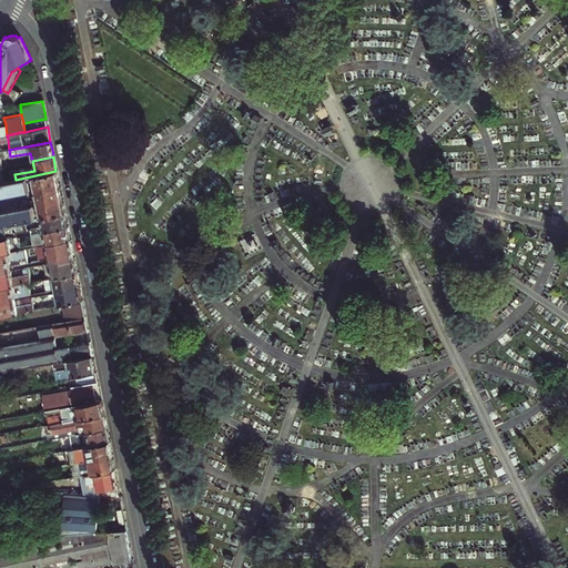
[(16,180),(14,174),(13,165),(6,166),(8,181),(13,180),(16,180)]
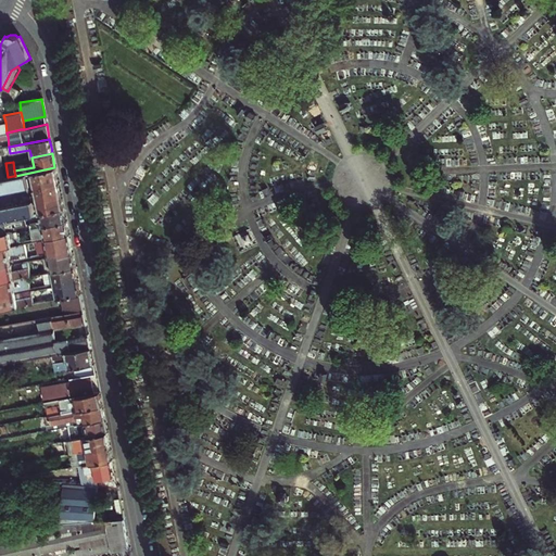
[(27,185),(34,184),(35,184),(57,179),(57,174),(54,167),(25,174),(27,185)]
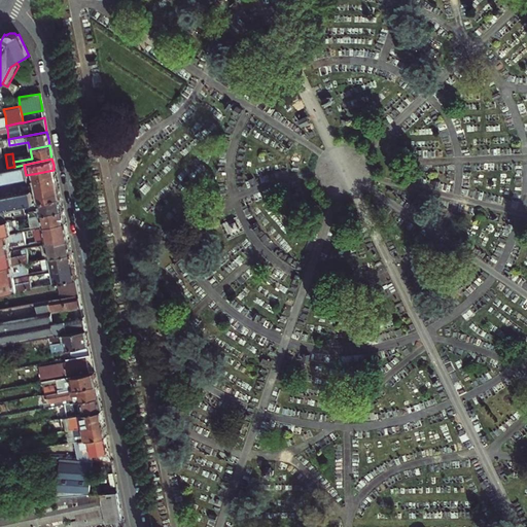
[(26,175),(24,165),(14,167),(12,167),(14,177),(21,176),(26,175)]
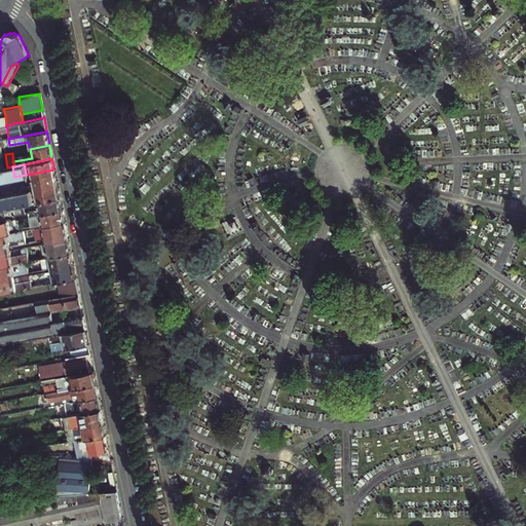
[(2,168),(4,179),(9,178),(14,177),(12,166),(7,167),(2,168)]
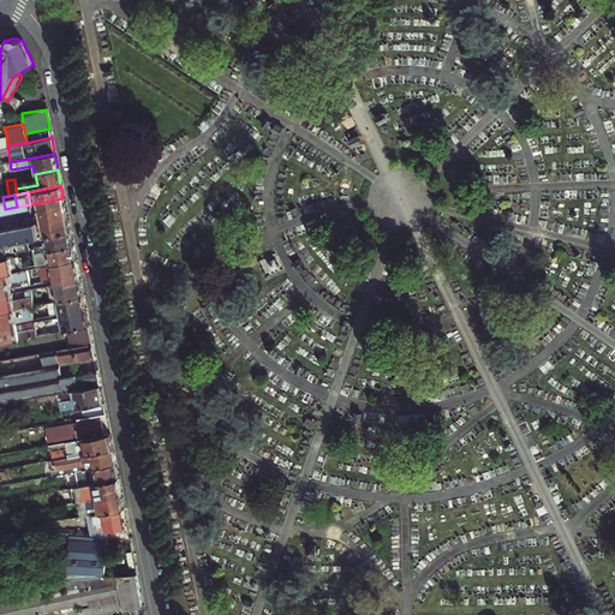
[(64,201),(39,206),(41,214),(33,216),(34,222),(66,215),(66,213),(64,201)]
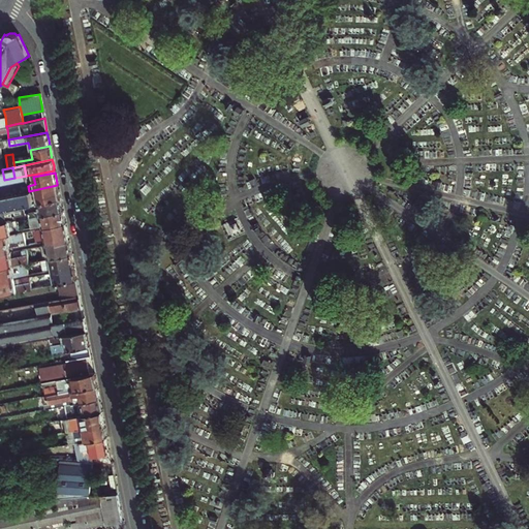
[(31,203),(60,197),(59,194),(57,185),(29,191),(31,203)]
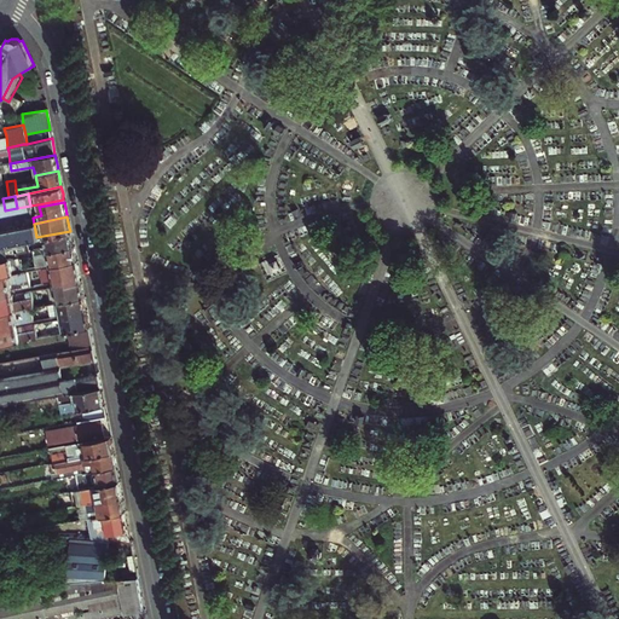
[(28,225),(22,226),(24,239),(25,239),(28,239),(36,237),(34,224),(28,225)]
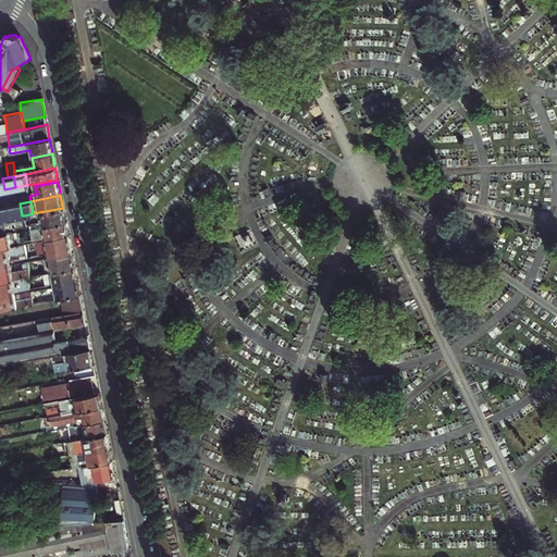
[(22,215),(20,203),(14,205),(9,206),(11,218),(22,215)]
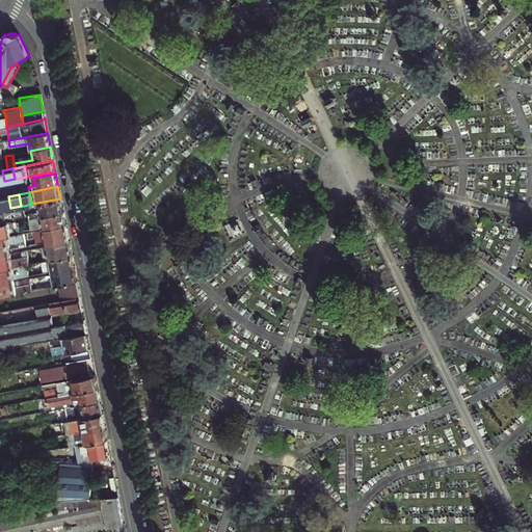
[(4,197),(0,197),(0,210),(10,208),(8,196),(4,197)]
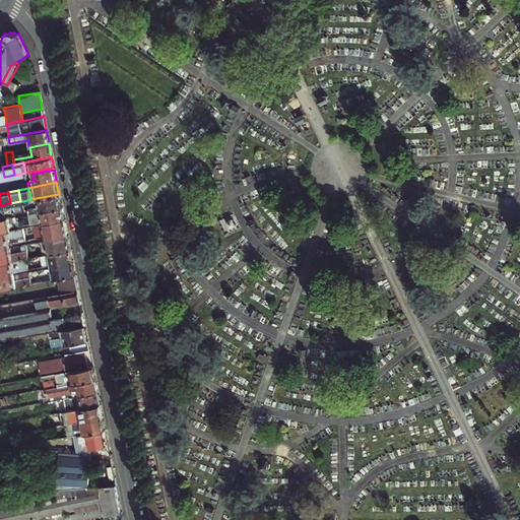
[(60,202),(59,194),(30,199),(23,201),(24,204),(26,203),(28,212),(39,210),(61,206),(60,202)]
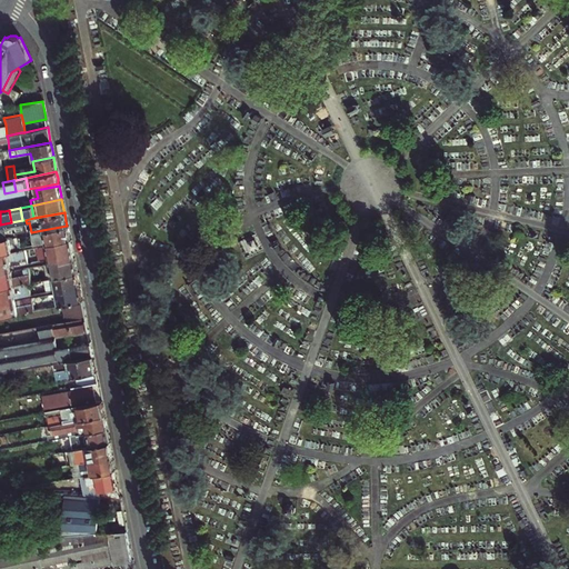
[(23,220),(22,220),(11,222),(0,225),(0,238),(17,236),(27,233),(23,220)]
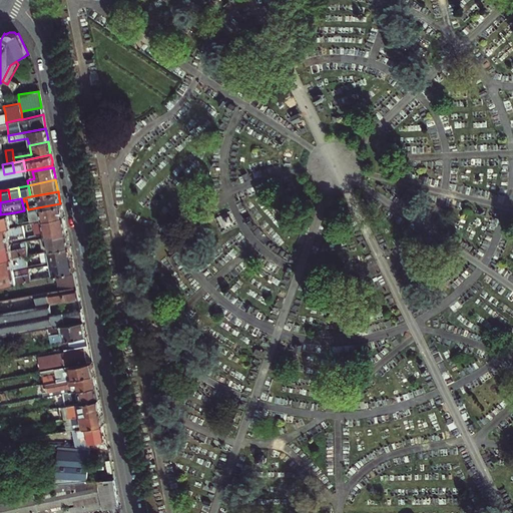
[(24,210),(15,212),(17,222),(31,220),(40,218),(41,219),(41,220),(62,215),(62,214),(61,209),(60,203),(38,207),(28,209),(24,210)]
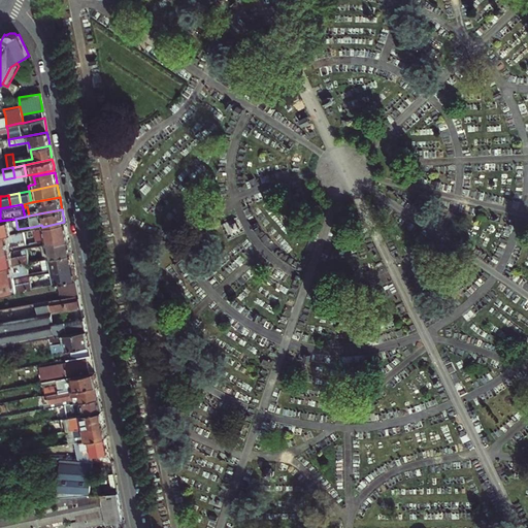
[(0,221),(0,234),(9,233),(9,231),(8,227),(11,226),(12,231),(18,229),(15,219),(0,221)]
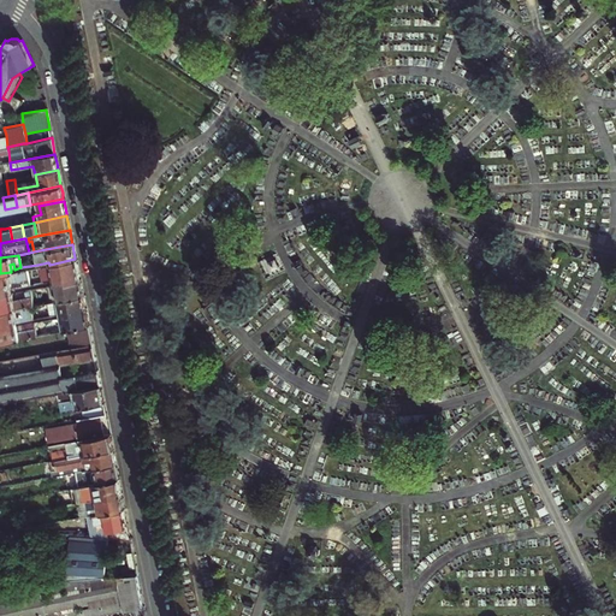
[(49,265),(37,267),(40,282),(52,279),(53,285),(80,280),(77,271),(76,266),(76,261),(75,259),(49,265)]
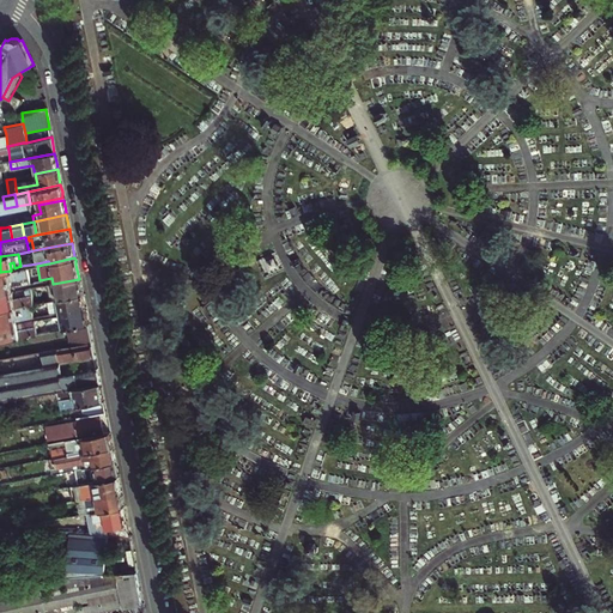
[(0,272),(0,291),(10,290),(10,287),(7,279),(13,278),(25,275),(24,268),(11,271),(0,272)]
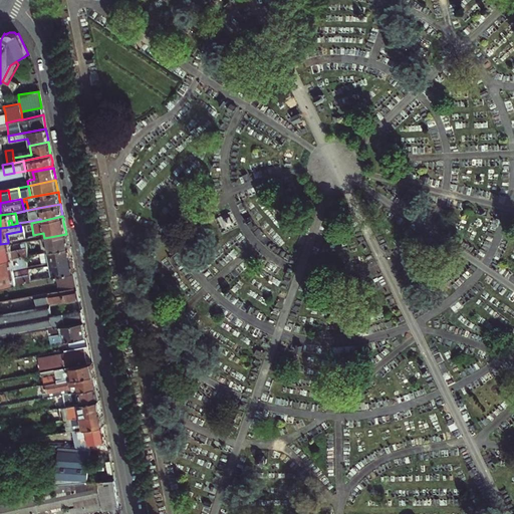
[(66,234),(44,238),(38,239),(41,251),(68,246),(67,242),(66,234)]
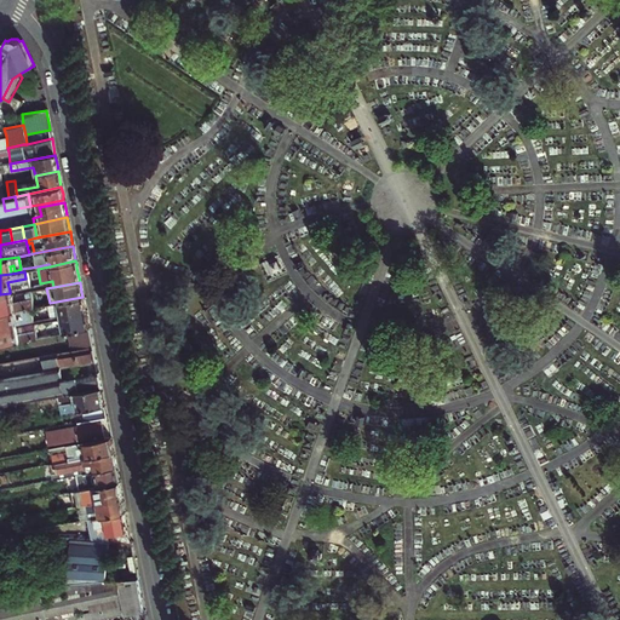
[(10,293),(0,294),(0,313),(26,308),(29,308),(32,306),(29,298),(23,299),(18,300),(17,293),(10,294),(10,293)]
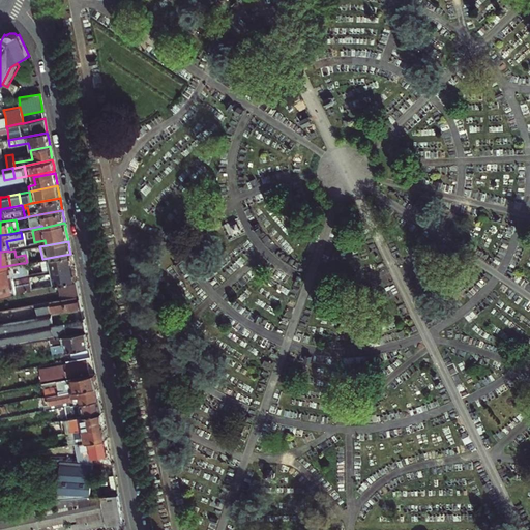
[(31,261),(27,262),(25,263),(27,271),(30,270),(30,273),(51,270),(72,266),(72,262),(70,254),(42,259),(34,261),(31,261)]
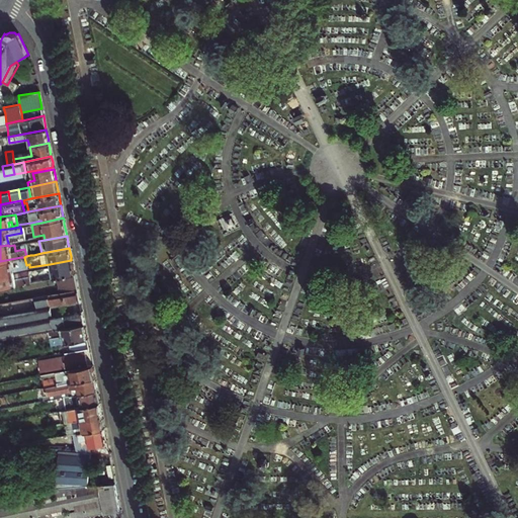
[(18,270),(27,268),(29,267),(29,264),(26,265),(24,257),(21,257),(0,261),(0,273),(14,270),(18,270)]
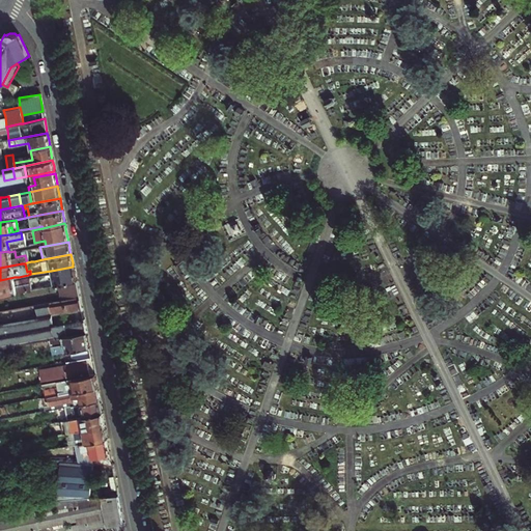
[(52,274),(31,277),(31,280),(29,281),(30,289),(57,284),(76,281),(75,276),(74,269),(52,274)]
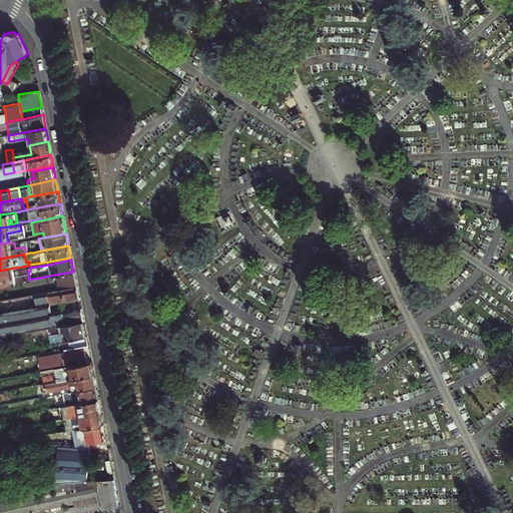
[(0,274),(2,285),(29,280),(28,272),(30,271),(30,268),(27,269),(19,271),(15,271),(0,274)]
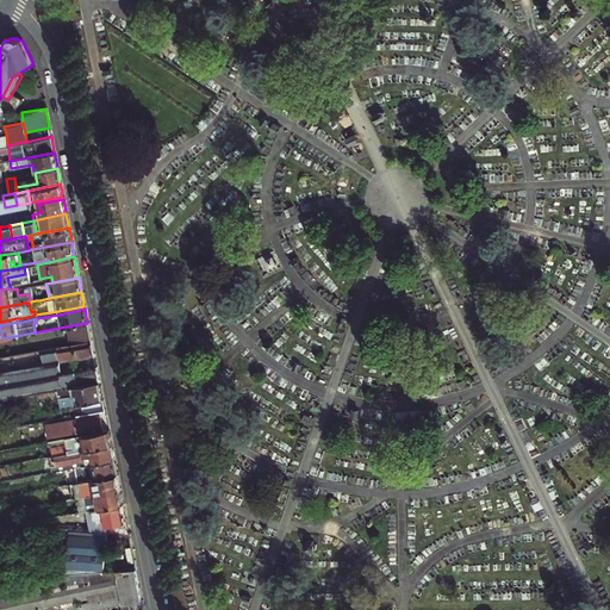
[(87,323),(66,327),(69,346),(91,341),(89,332),(87,323)]
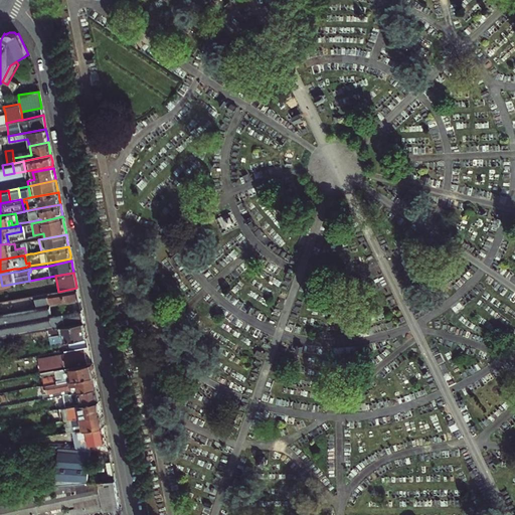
[(58,292),(0,301),(0,337),(29,332),(45,329),(47,329),(83,322),(82,316),(80,309),(52,315),(50,306),(79,301),(78,297),(76,288),(58,292)]
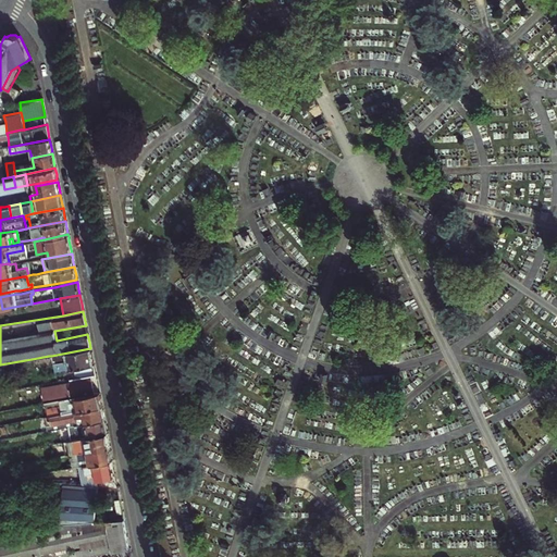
[(93,362),(90,348),(51,356),(54,371),(73,368),(75,379),(96,375),(93,362)]
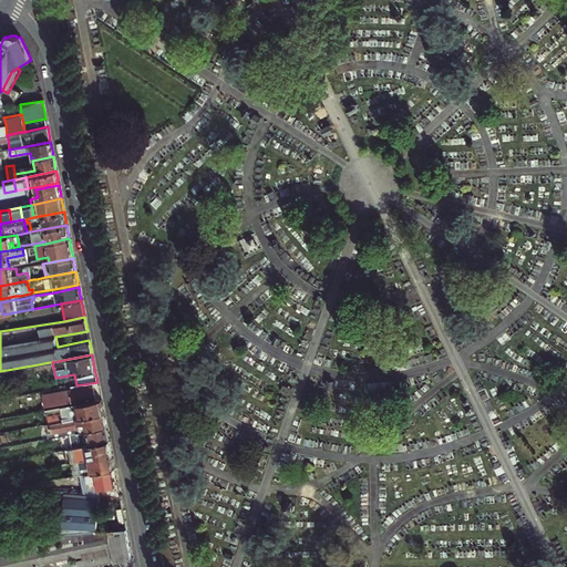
[(50,362),(32,366),(34,373),(51,371),(50,362)]
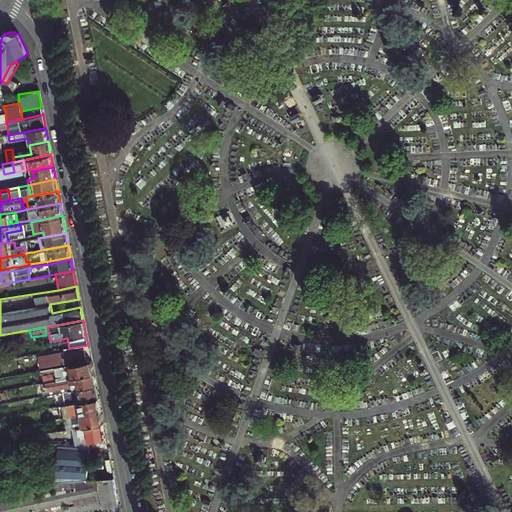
[(83,348),(40,357),(42,365),(39,366),(40,369),(64,364),(86,359),(85,354),(83,348)]
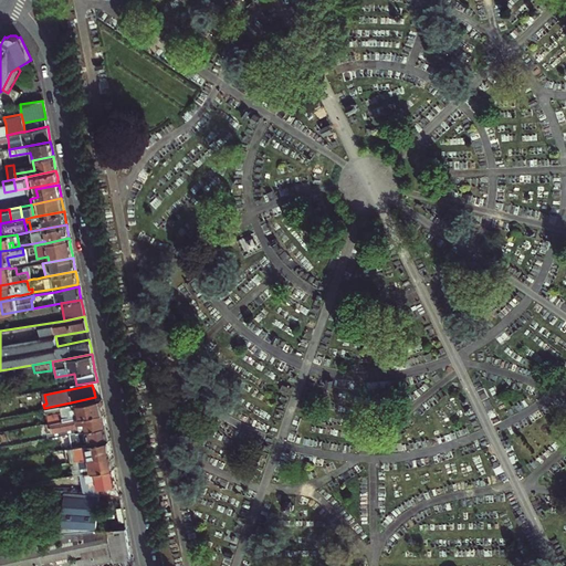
[(101,399),(61,407),(63,421),(103,412),(102,407),(101,399)]
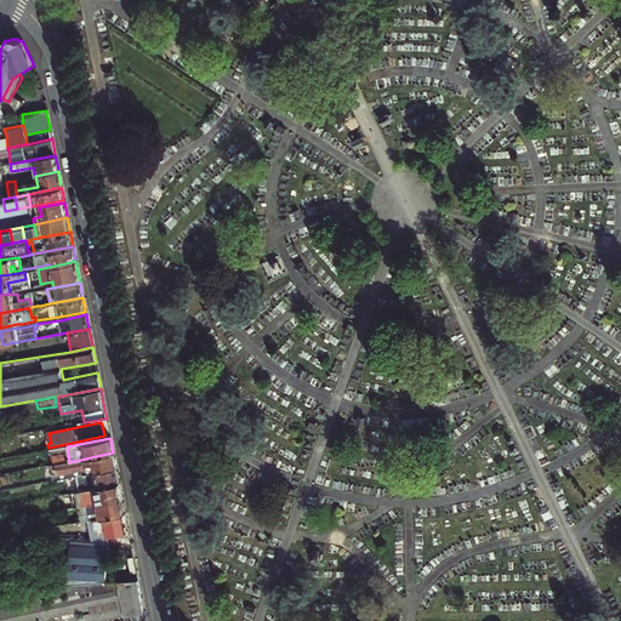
[(115,462),(113,453),(69,462),(67,462),(55,465),(50,466),(52,480),(75,476),(117,467),(115,462)]
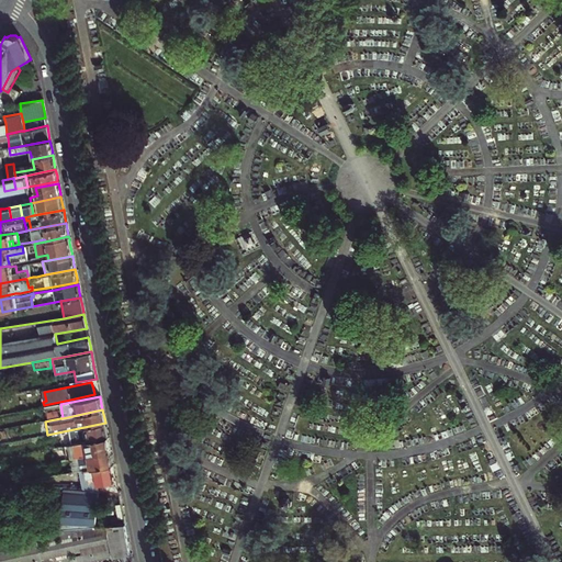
[(47,414),(49,420),(60,418),(58,412),(47,414)]
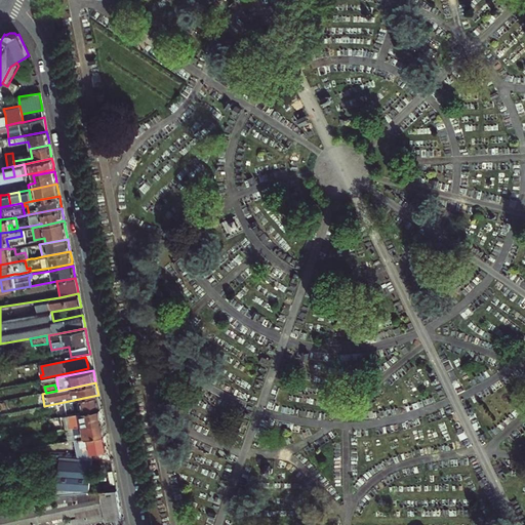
[(99,404),(98,395),(64,402),(66,414),(101,408),(99,404)]
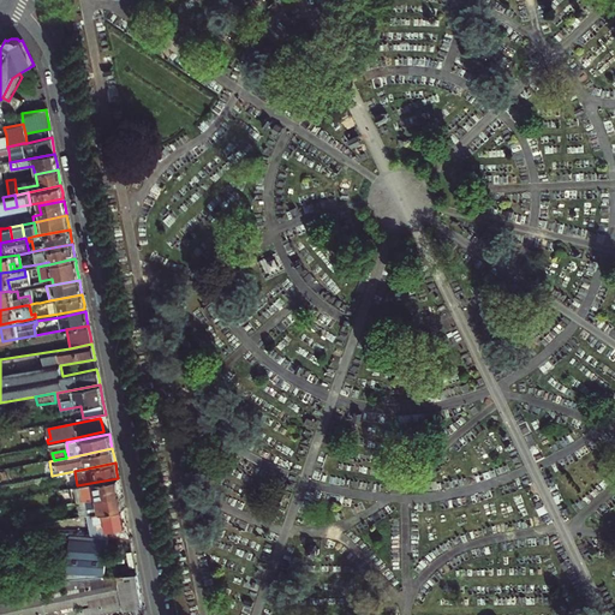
[(77,485),(70,488),(72,503),(78,502),(84,500),(121,493),(120,488),(118,478),(77,485)]
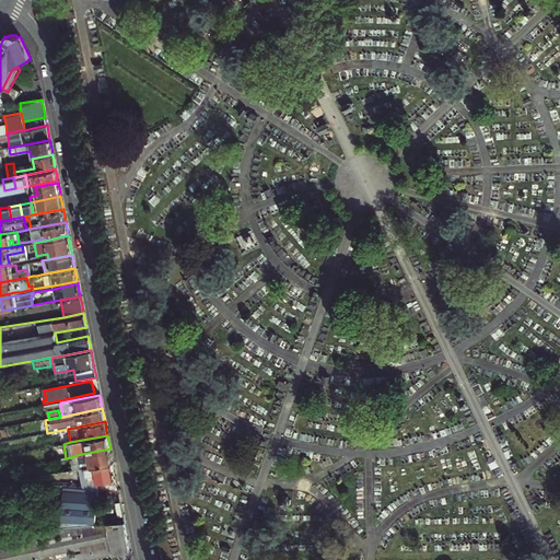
[(79,469),(113,462),(112,456),(111,448),(77,455),(79,469)]
